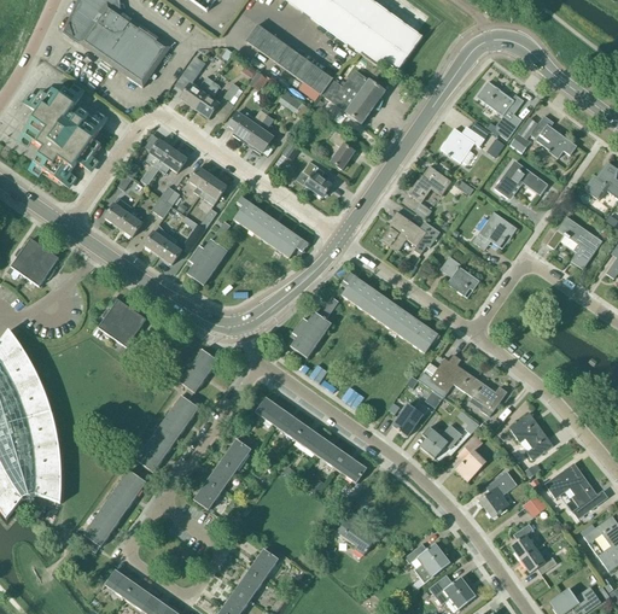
[(120,3),(120,0),(77,0),(64,30),(143,86),(172,46),(121,11),(123,7),(123,3),(120,3)]
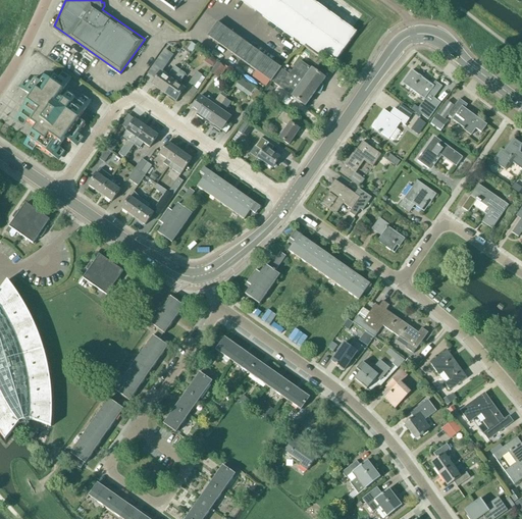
[(162,0),(174,8),(179,0),(162,0)]
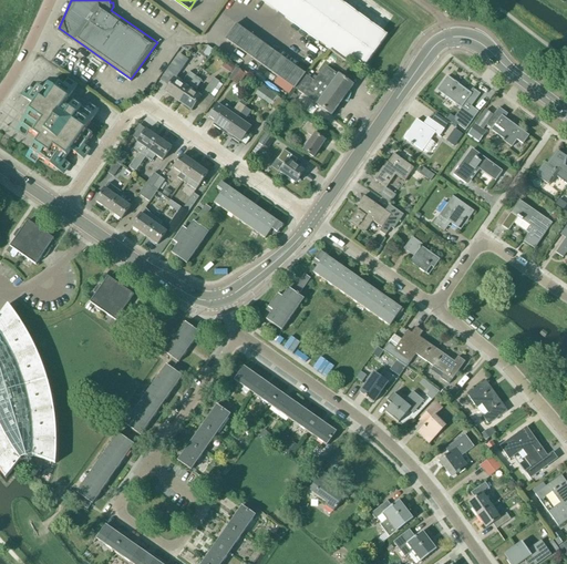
[(264,0),(360,70),(388,32),(342,0),(264,0)]
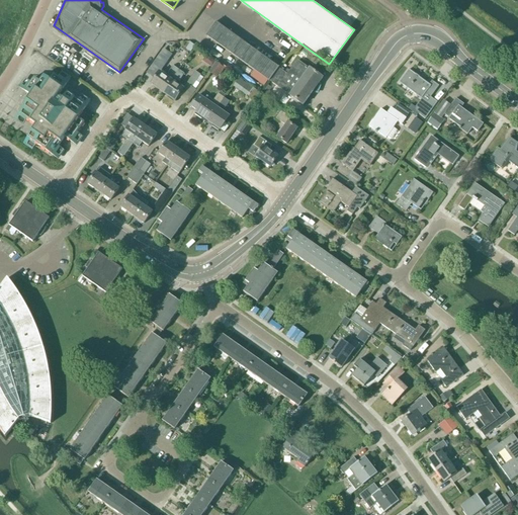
[(270,78),(278,67),(279,65),(216,19),(207,30),(205,33),(269,79),(270,78)]
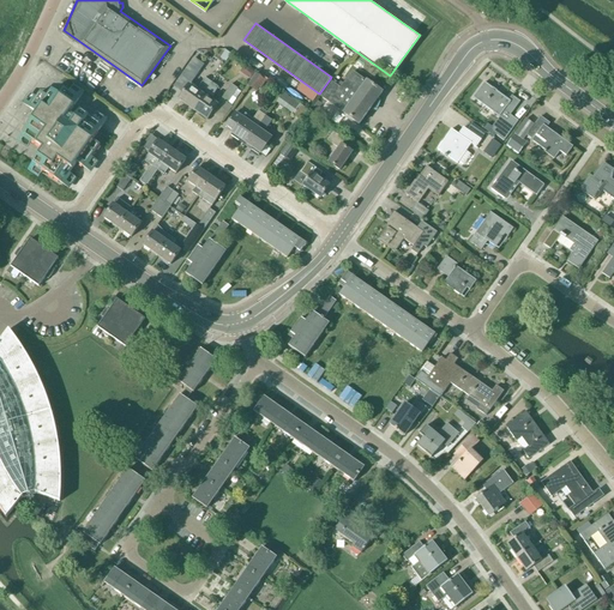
[(193,77),(204,62),(197,58),(187,72),(193,77)]
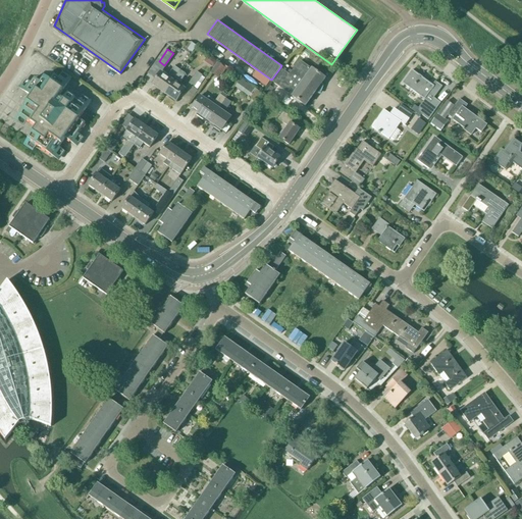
[(280,67),(272,79),(280,85),(293,94),(292,94),(305,104),(325,76),(312,66),(311,67),(300,59),(290,73),(280,67)]
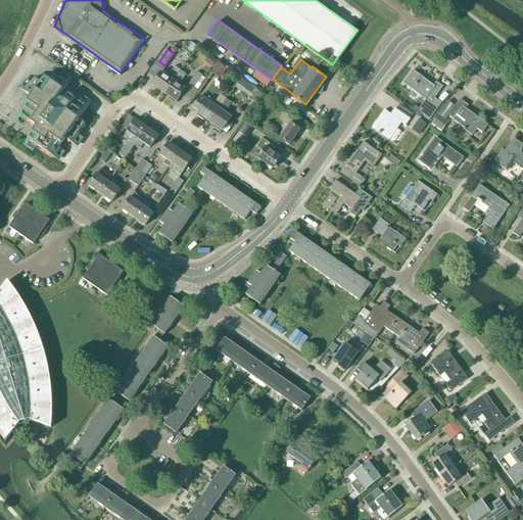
[(218,75),(225,65),(219,60),(211,69),(218,75)]
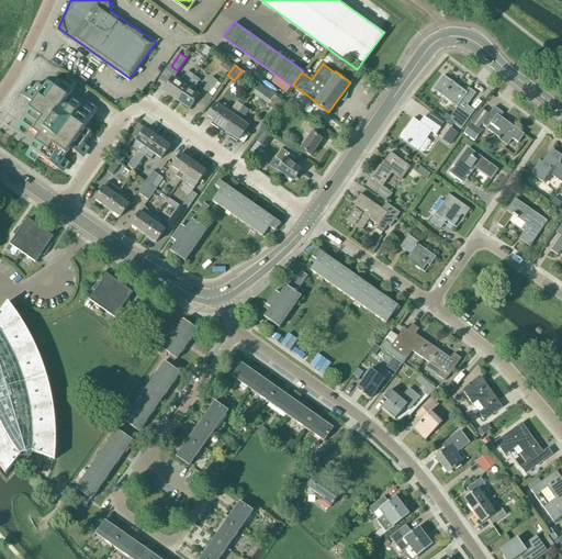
[(177,98),(194,73),(188,68),(181,78),(175,74),(173,76),(164,88),(177,98)]
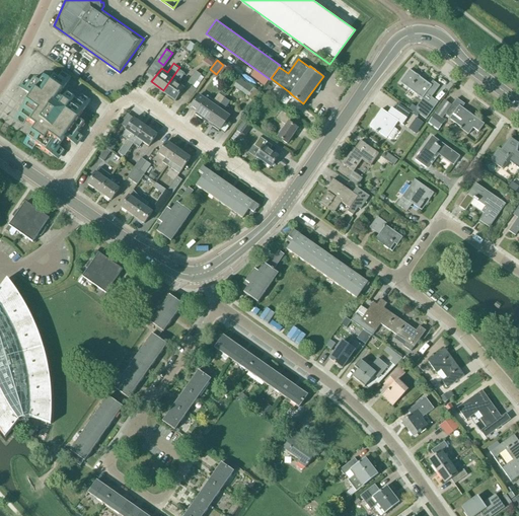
[(179,67),(163,90),(175,98),(183,86),(184,84),(178,80),(184,71),(179,67)]
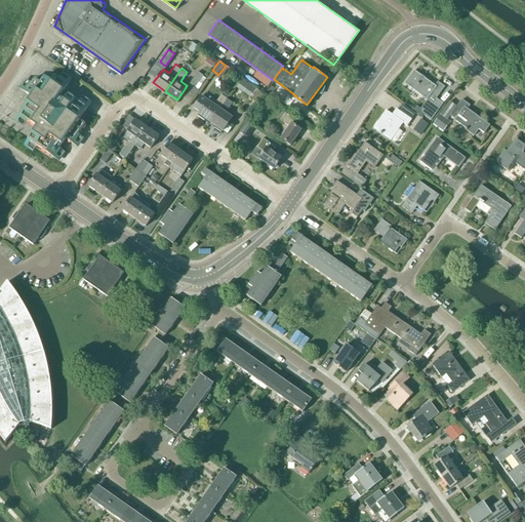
[(435,83),(414,68),(404,81),(413,87),(417,82),(426,88),(421,93),(427,97),(428,97),(433,101),(444,84),(438,79),(435,83)]
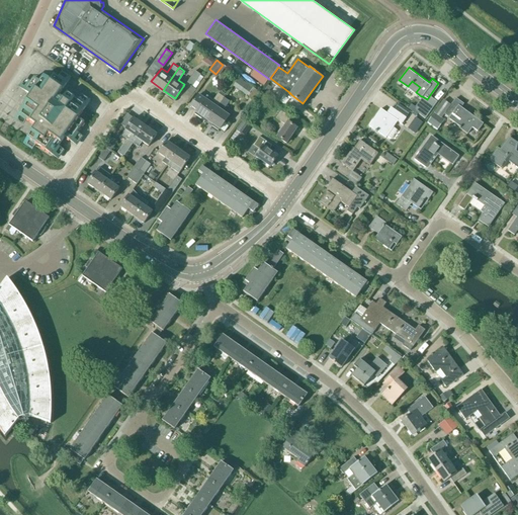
[(192,85),(200,73),(195,69),(186,81),(192,85)]
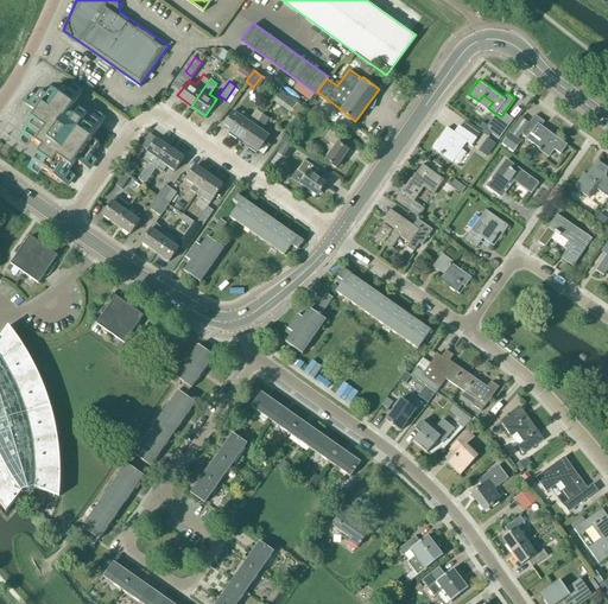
[(80,95),(63,84),(58,91),(51,87),(46,94),(39,89),(29,105),(36,109),(20,131),(42,145),(32,159),(62,179),(76,159),(83,164),(100,140),(93,135),(102,122),(80,106),(74,113),(69,109),(80,95)]
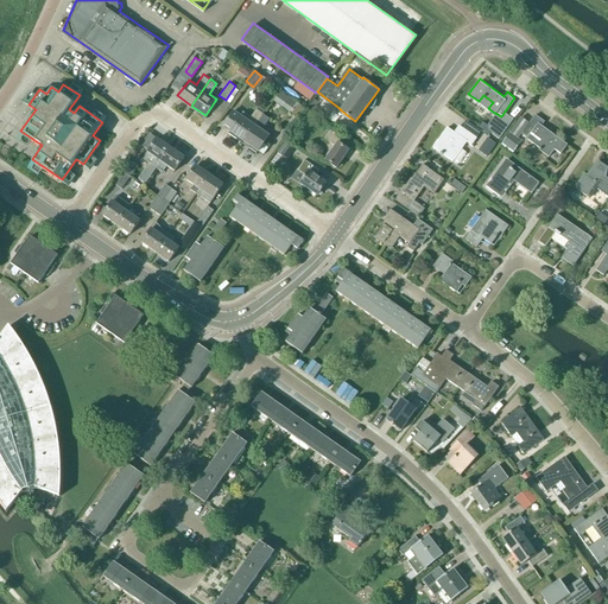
[(279,88),(274,99),(293,107),(298,96),(279,88)]
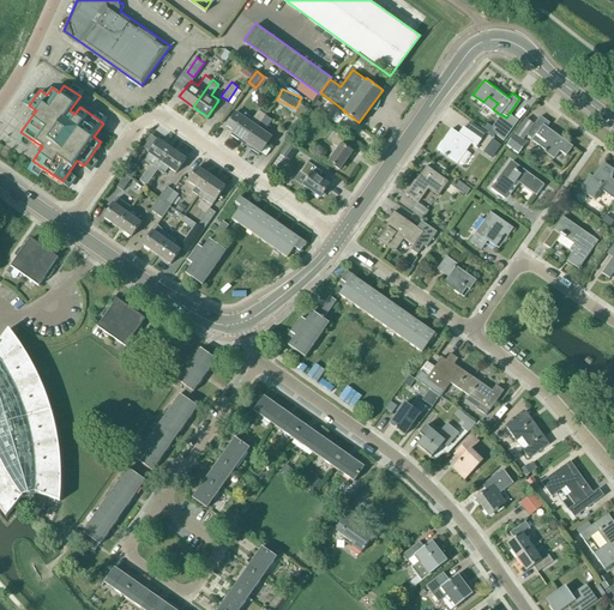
[(301,119),(308,108),(301,102),(293,113),(301,119)]
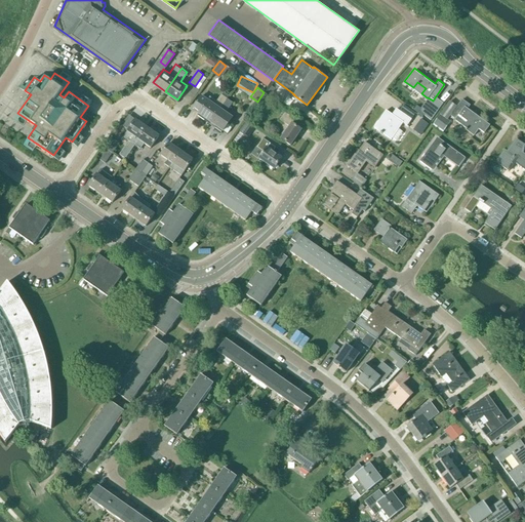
[(209,122),(227,96),(221,93),(214,103),(201,93),(193,105),(200,110),(198,112),(199,112),(198,114),(209,122)]
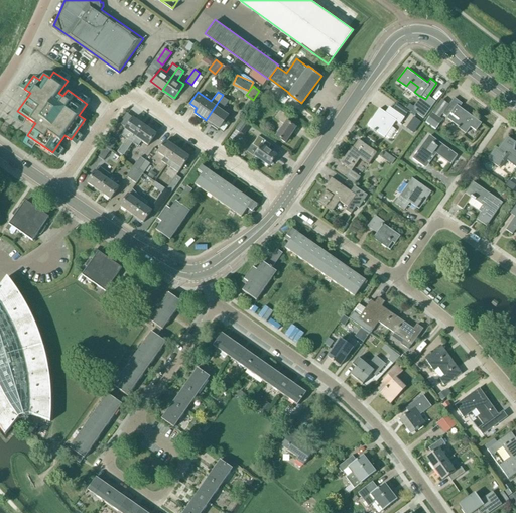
[(223,95),(206,120),(218,128),(219,127),(228,114),(222,109),(229,99),(223,95)]
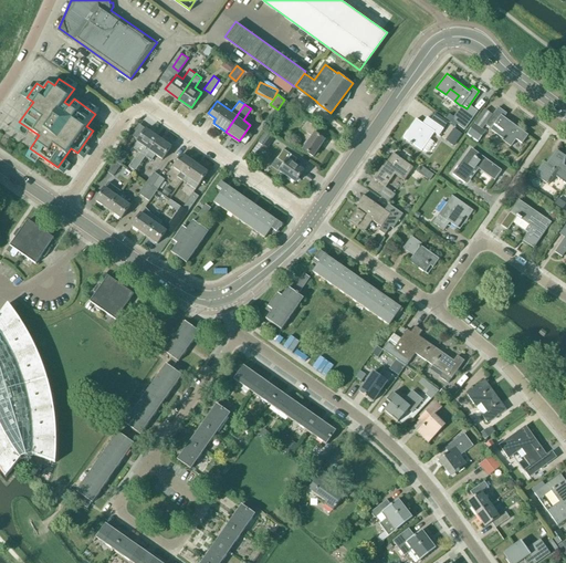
[(522,142),(527,133),(503,115),(506,111),(498,105),(485,122),(491,126),(491,127),(502,136),(502,137),(511,144),(516,137),(522,142)]
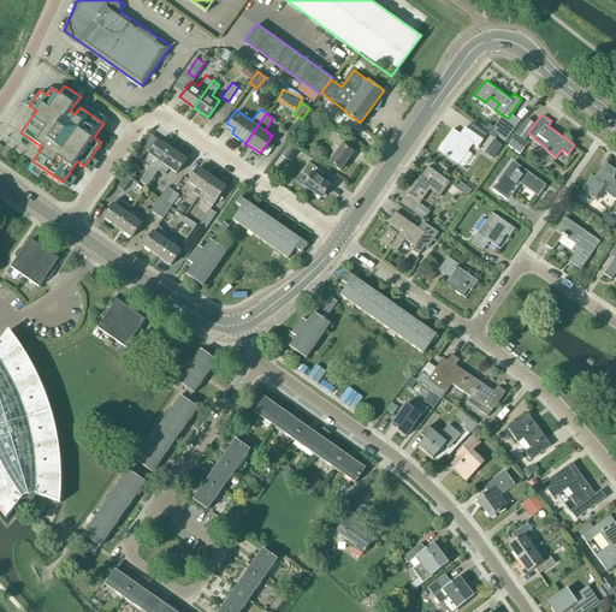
[(331,130),(336,123),(327,118),(323,125),(331,130)]
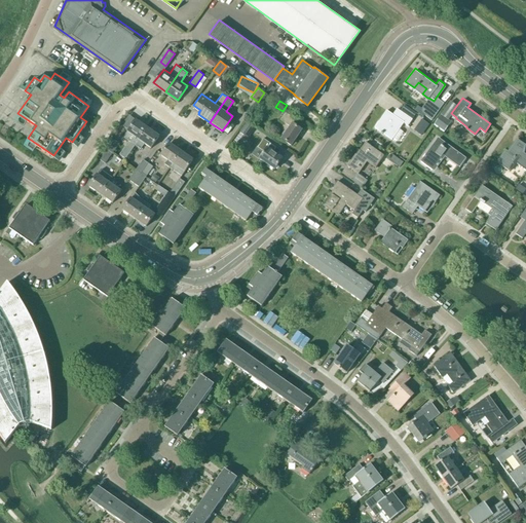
[(429,116),(434,110),(426,104),(421,110),(429,116)]
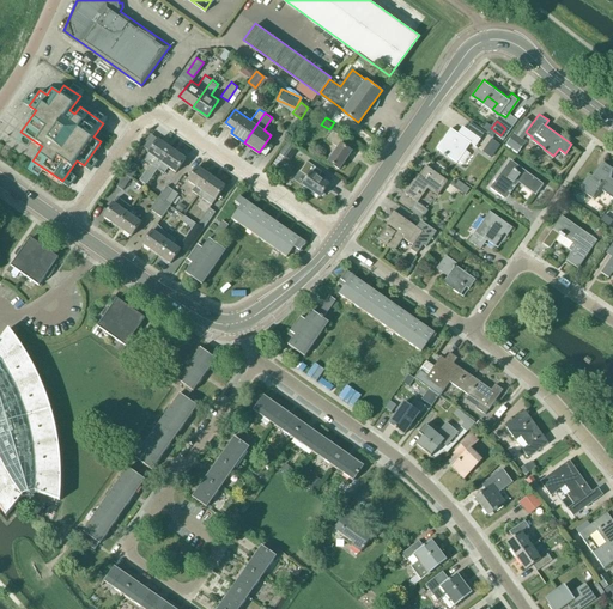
[(461,134),(450,126),(436,146),(456,160),(457,159),(462,162),(469,151),(466,148),(471,141),(475,144),(480,136),(466,127),(461,134)]
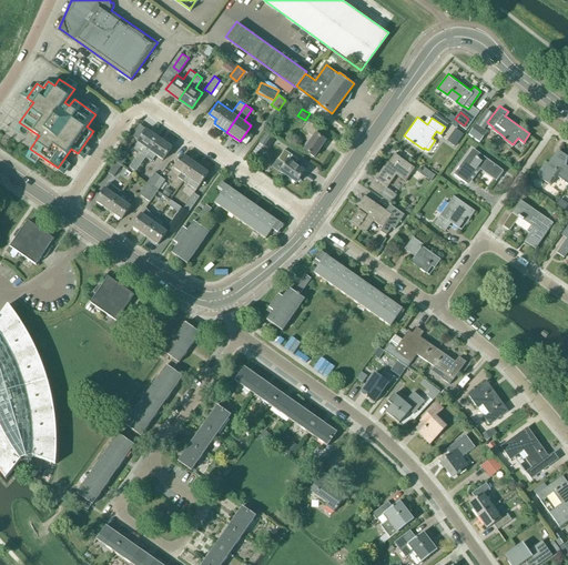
[(314,155),(326,139),(316,131),(318,128),(308,120),(303,128),(313,134),(304,148),(314,155)]
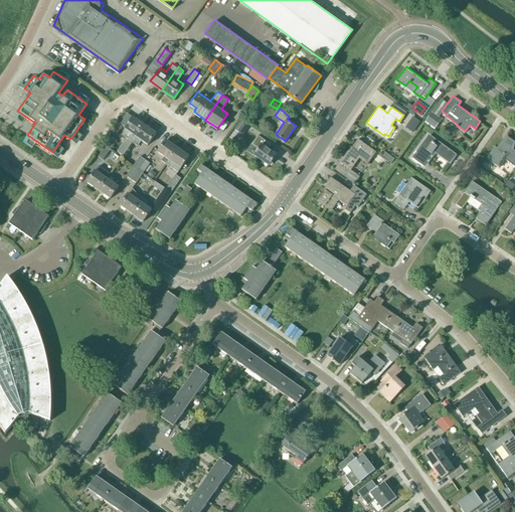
[(435,127),(442,117),(432,110),(424,120),(435,127)]
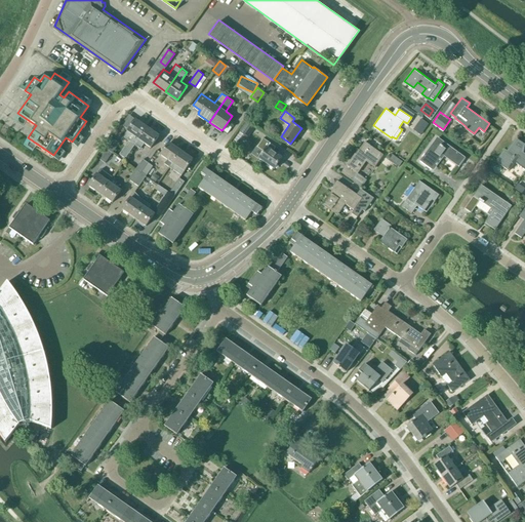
[(134,144),(147,126),(135,118),(128,113),(121,123),(128,128),(123,134),(129,139),(134,144)]
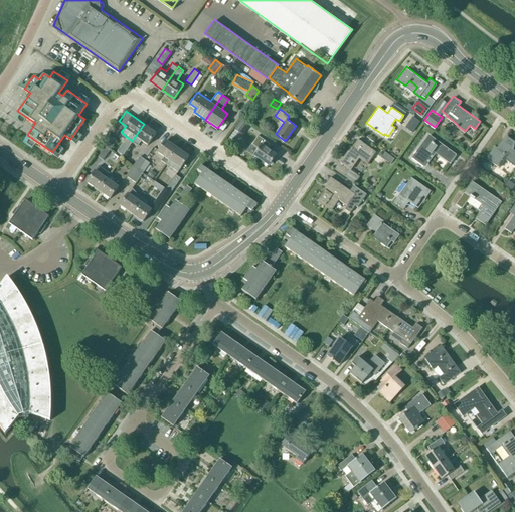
[(416,125),(419,119),(413,115),(409,120),(416,125)]
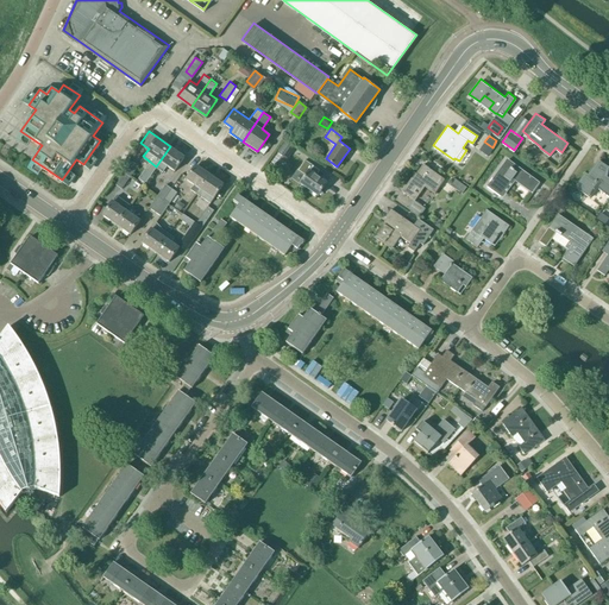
[(170,146),(156,166),(162,170),(167,164),(175,169),(184,156),(170,146)]
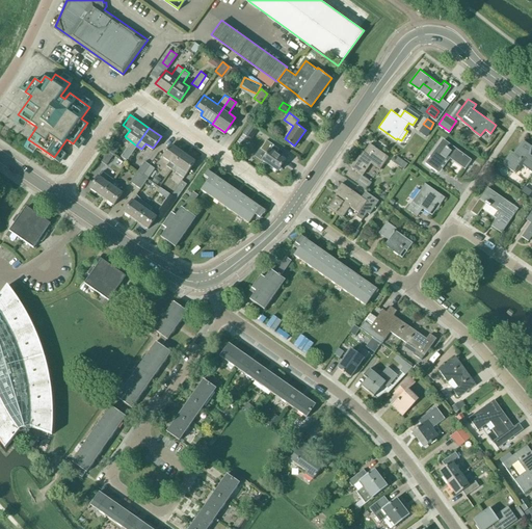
[(277,169),(286,158),(270,148),(273,142),(266,138),(260,148),(267,152),(262,158),(277,169)]
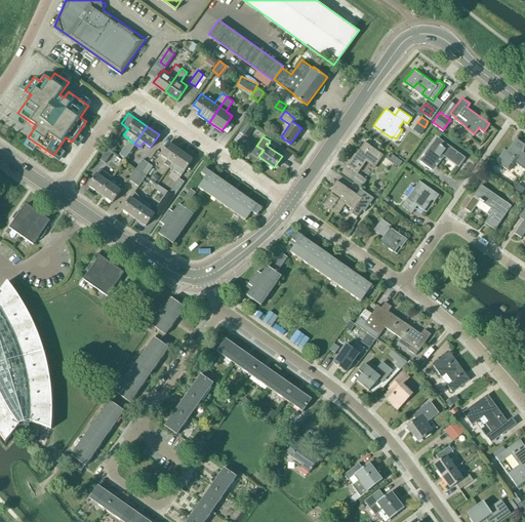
[(466,156),(437,136),(420,159),(431,167),(442,152),(459,164),(466,156)]
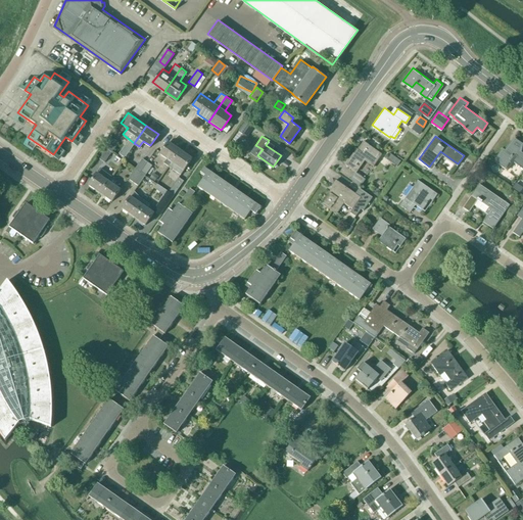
[(522,167),(522,151),(519,149),(522,142),(514,136),(505,149),(503,148),(494,158),(507,168),(515,157),(520,161),(518,163),(522,167)]
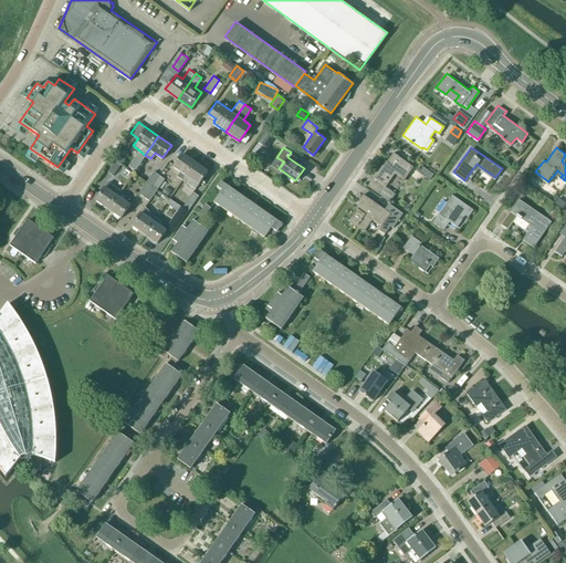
[(115,159),(121,163),(128,152),(123,148),(115,159)]
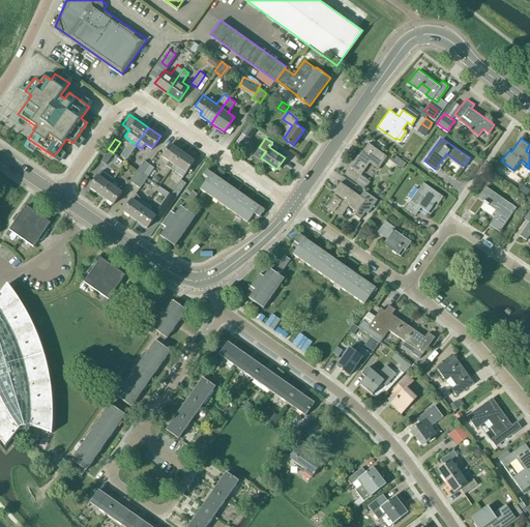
[(386,155),(373,146),(374,145),(367,141),(362,149),(361,149),(350,166),(360,172),(370,160),(379,167),(386,155)]
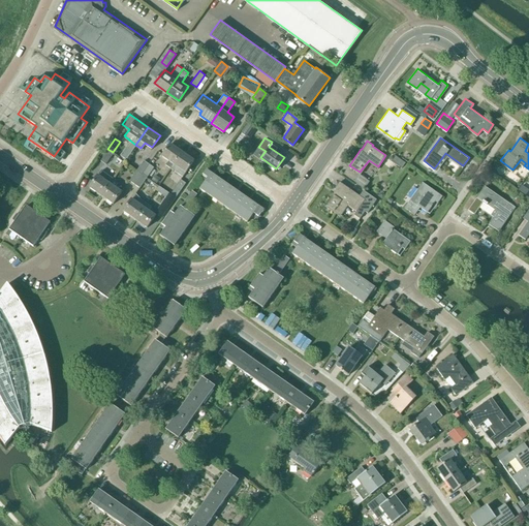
[(170,166),(182,151),(170,143),(162,154),(168,159),(165,163),(170,166)]
